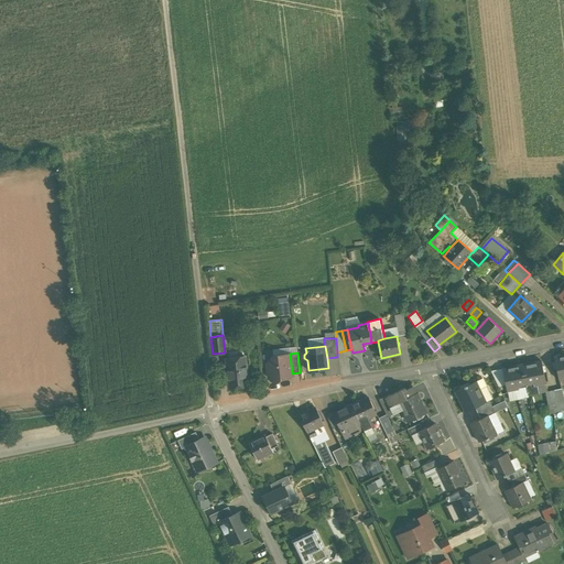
[(279,380),(281,377),(292,375),(292,373),(290,354),(273,356),(268,364),(269,378),(272,381),(279,380)]
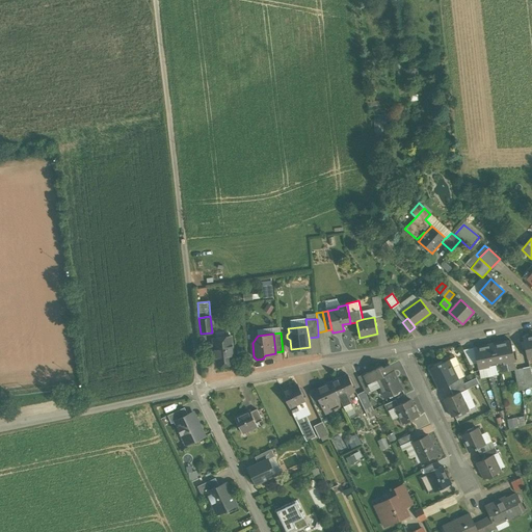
[(531,335),(524,337),(525,342),(522,343),(523,348),(526,348),(528,357),(531,355),(531,335)]
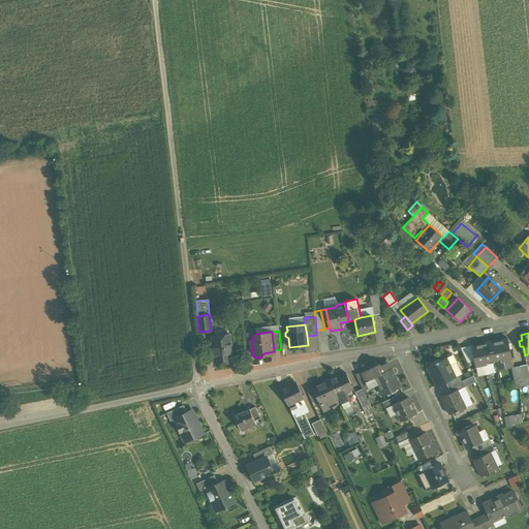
[(229,335),(211,337),(214,364),(232,362),(229,335)]
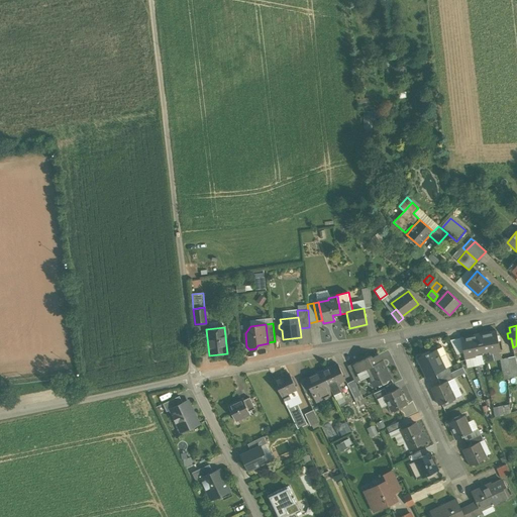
[(496,330),(479,333),(482,351),(490,349),(490,351),(500,349),(496,330)]
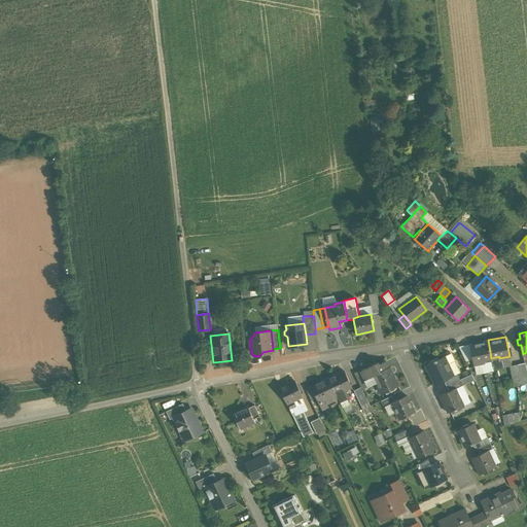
[(488,340),(469,344),(473,364),(485,361),(484,359),(491,358),(488,340)]
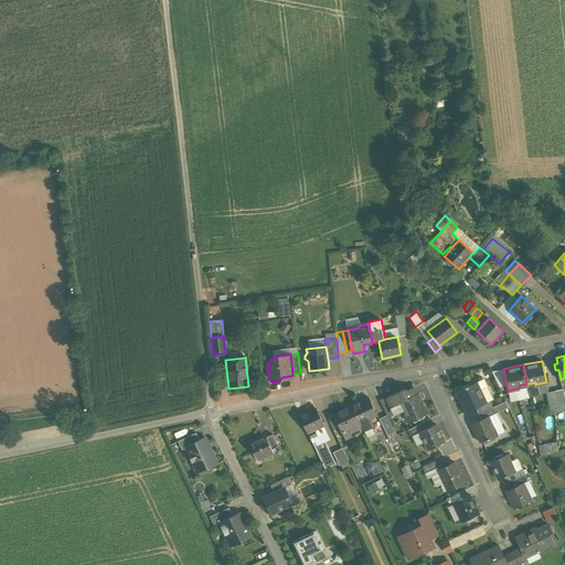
[(477,382),(457,391),(457,392),(458,392),(462,402),(466,412),(476,407),(487,403),(486,402),(477,382)]
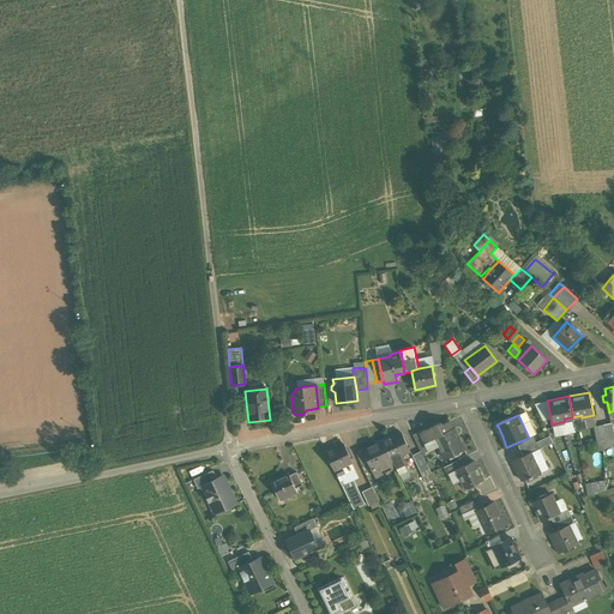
[(421,431),(420,431),(426,441),(427,441),(431,450),(438,446),(444,458),(464,450),(453,427),(452,428),(449,420),(441,423),(440,421),(421,431)]
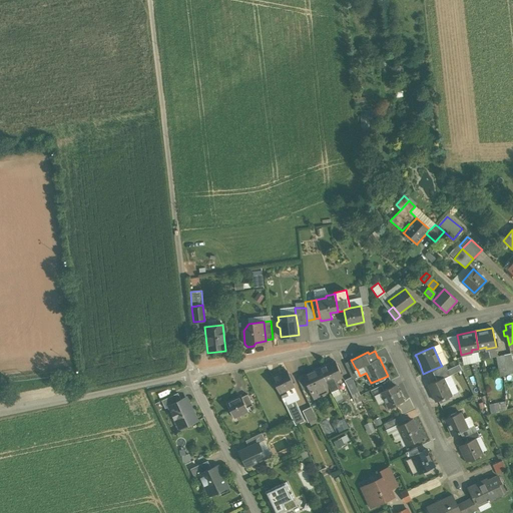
[(505,354),(496,356),(499,372),(504,371),(507,370),(507,369),(505,354)]
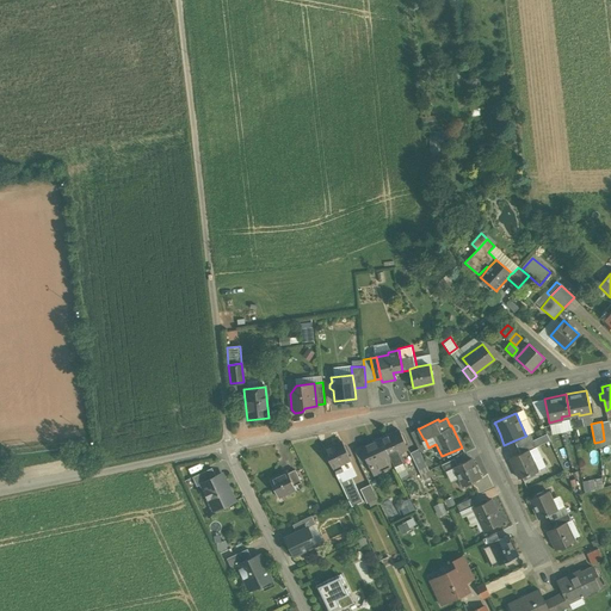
[(424,439),(418,429),(419,429),(418,427),(411,432),(418,449),(420,451),(429,448),(425,439),(424,439)]
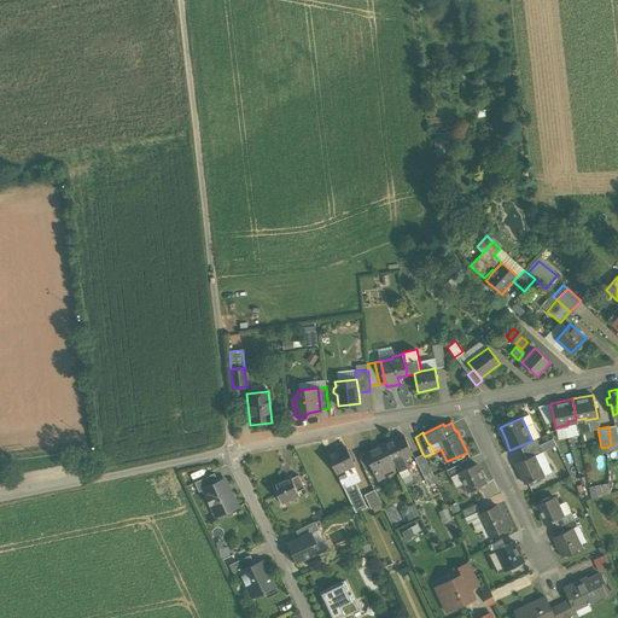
[(403,436),(385,443),(395,462),(403,458),(412,454),(403,436)]
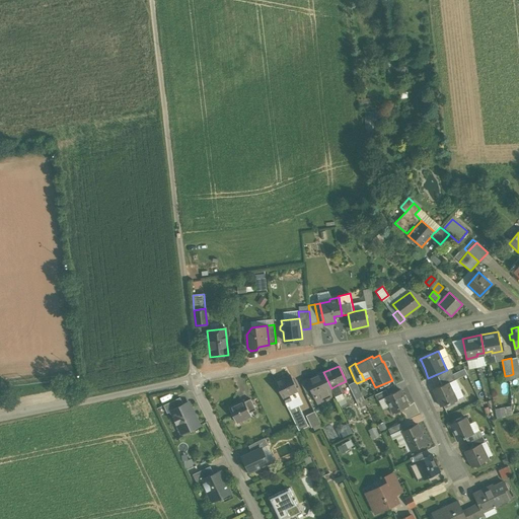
[(447,370),(437,374),(440,379),(453,373),(450,367),(446,369),(447,370)]
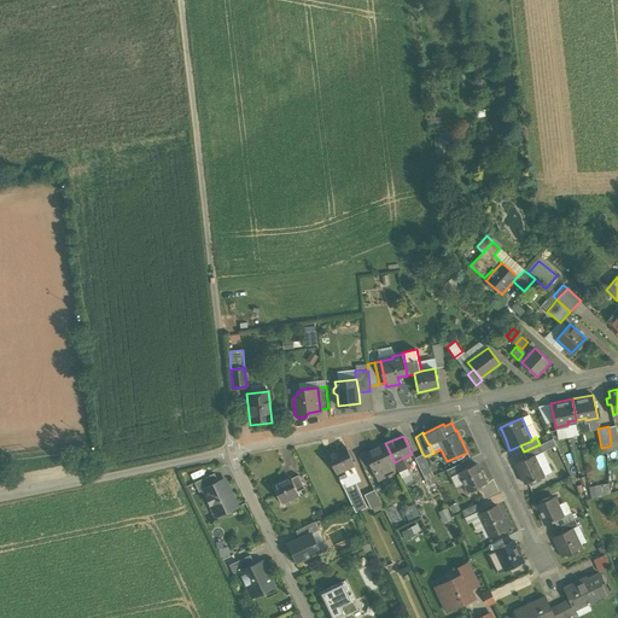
[(540,444),(524,452),(526,458),(535,455),(542,452),(557,445),(553,438),(540,444)]
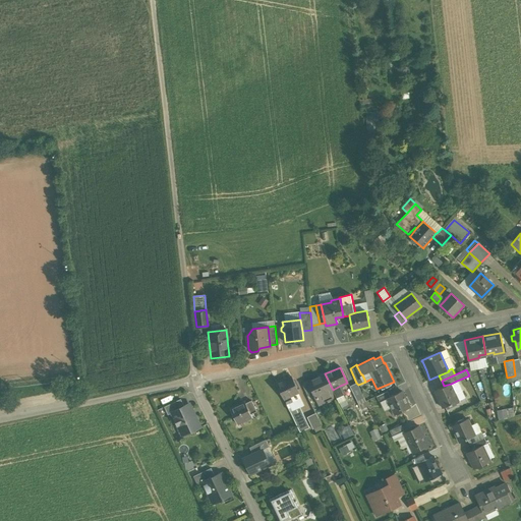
[(333,390),(325,373),(307,382),(312,393),(315,392),(317,396),(315,397),(316,398),(319,397),(321,403),(336,396),(333,390)]
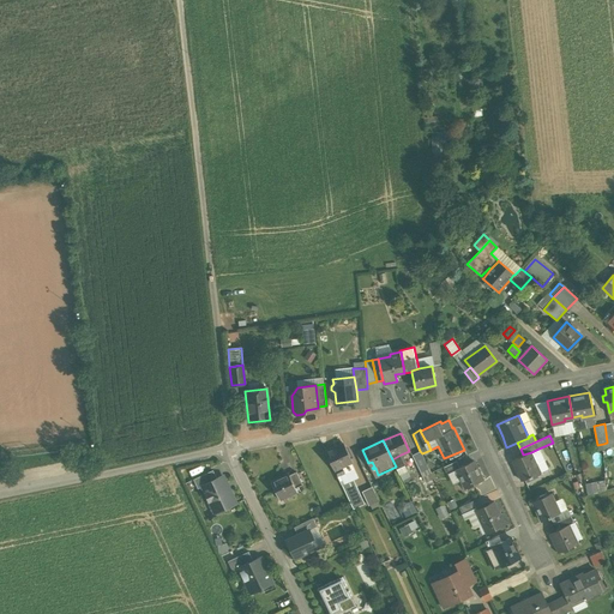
[(353,462),(343,444),(326,452),(335,470),(353,462)]
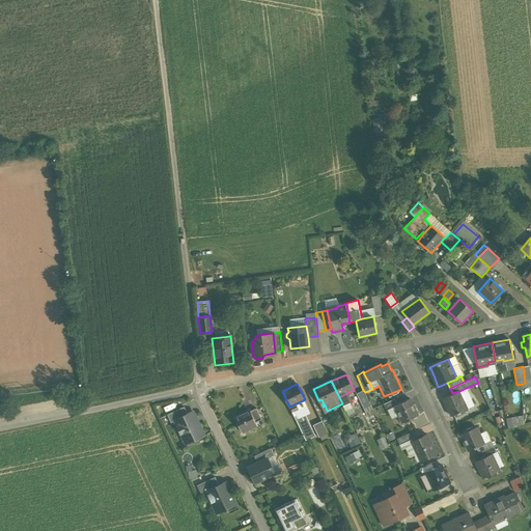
[(474,406),(466,388),(459,391),(468,409),(474,406)]
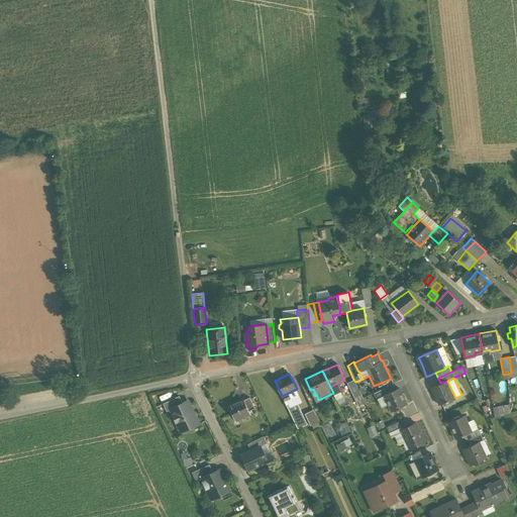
[(310,390),(305,379),(300,381),(305,392),(310,390)]
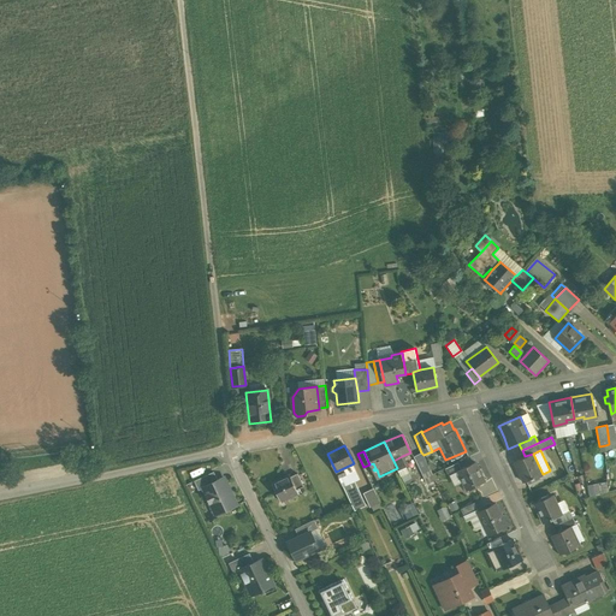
[(424,455),(421,452),(413,456),(426,483),(434,478),(424,455)]
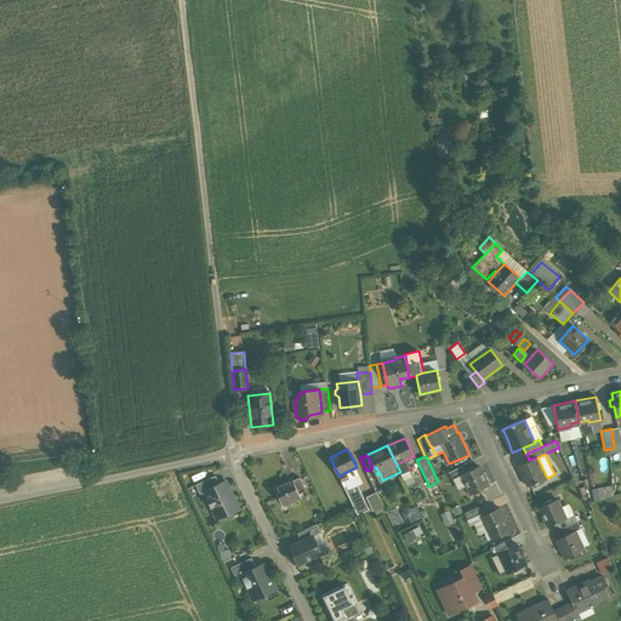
[(529,460),(519,466),(529,485),(536,483),(547,478),(537,457),(529,460)]
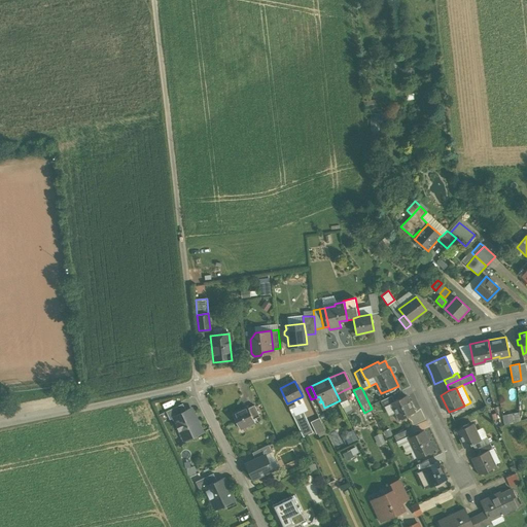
[(344,390),(337,394),(340,400),(343,406),(349,403),(346,396),(347,396),(344,390)]
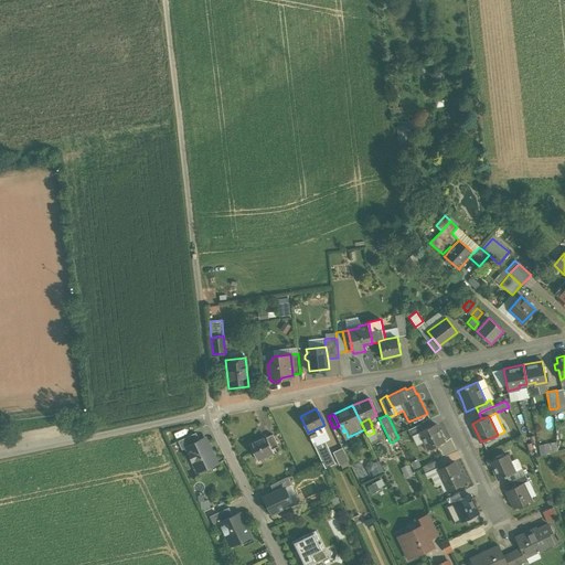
[(420,424),(408,429),(412,437),(420,433),(420,432),(424,430),(420,424)]
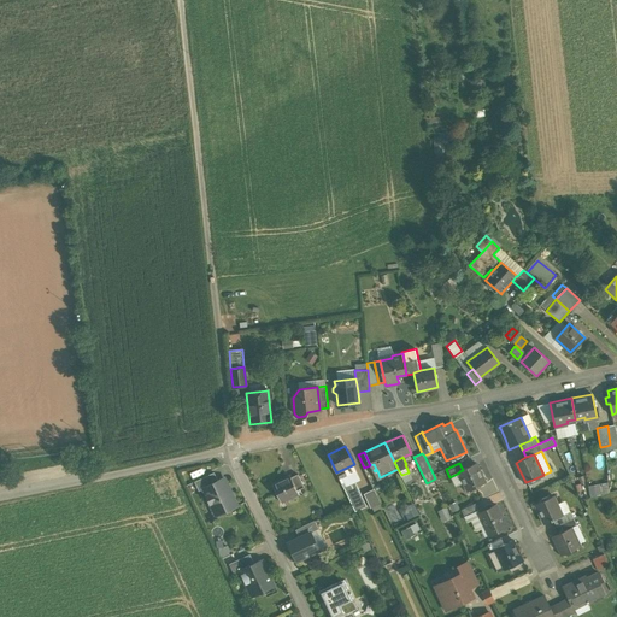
[(486,482),(476,463),(463,470),(459,471),(459,472),(469,491),(486,482)]
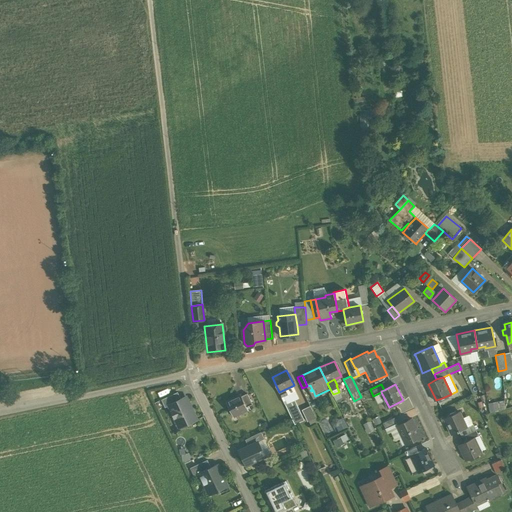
[(177,392),(161,400),(165,407),(168,406),(168,405),(181,399),(177,392)]
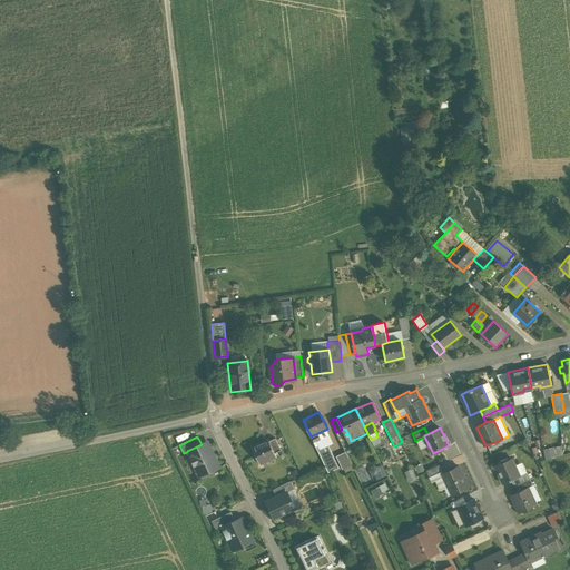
[(275,438),(269,441),(274,452),(281,450),(275,438)]
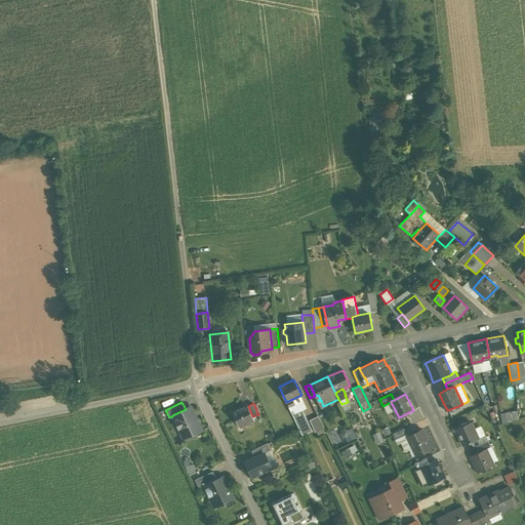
[(248,406),(247,405),(232,411),(239,427),(254,419),(252,416),(248,406)]
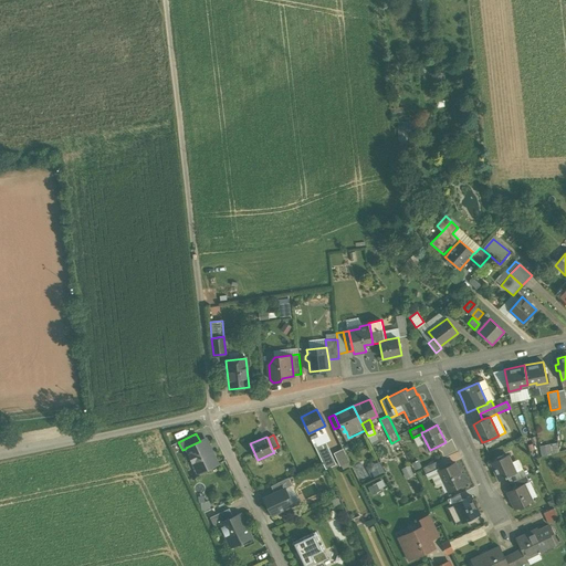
[(210,453),(203,439),(200,441),(186,448),(186,449),(192,462),(195,461),(198,469),(206,465),(207,469),(218,463),(212,452),(210,453)]
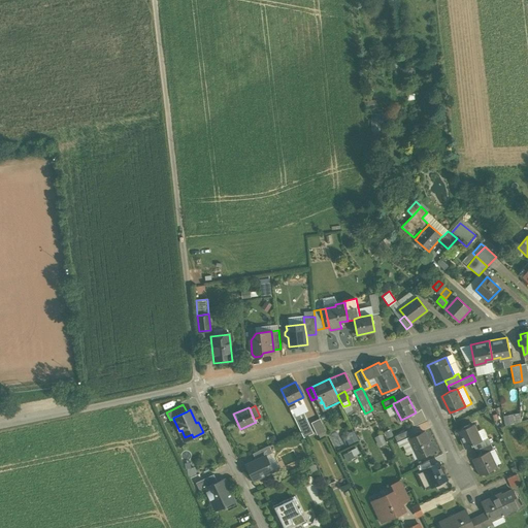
[(309,424),(304,414),(295,418),(300,428),(309,424)]
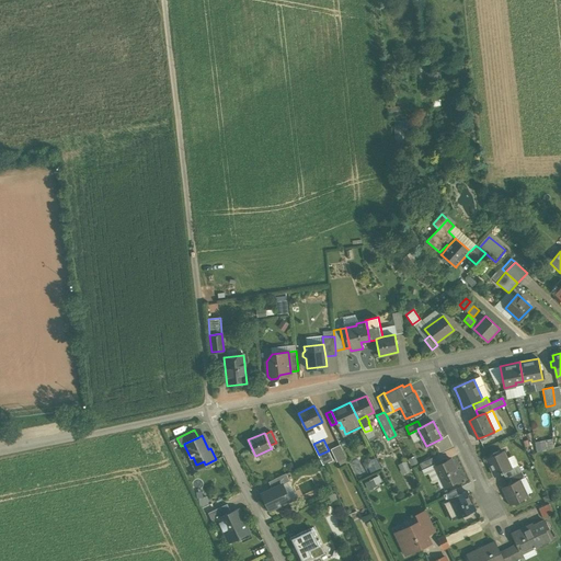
[(536,450),(545,449),(544,439),(534,441),(536,450)]
